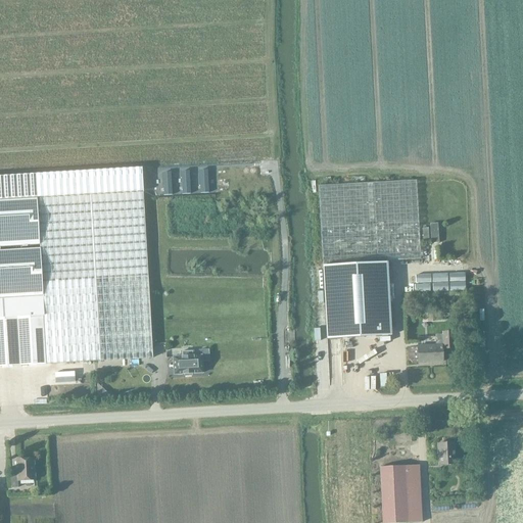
[(142,167),(0,174),(0,252),(0,253),(0,251),(0,246),(40,244),(40,250),(42,285),(95,282),(94,279),(148,276),(142,167)]
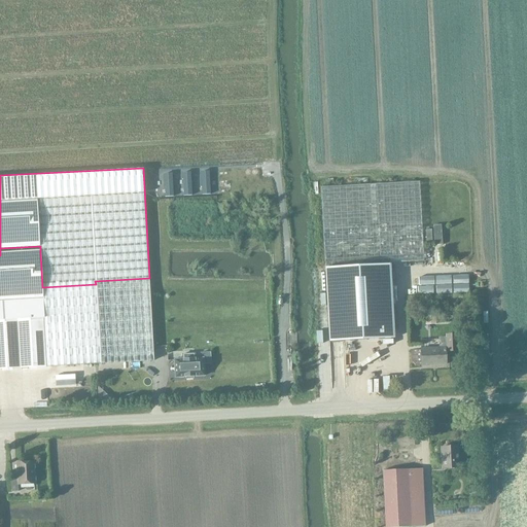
[(209,171),(201,172),(202,195),(210,195),(209,171)]
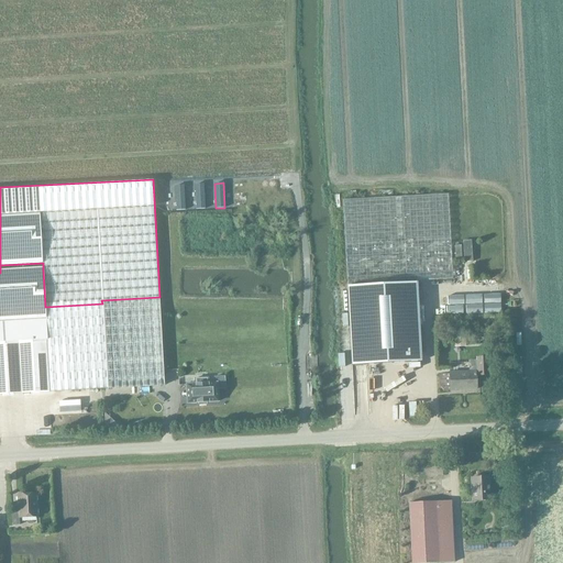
[(203,184),(195,185),(196,209),(205,209),(203,184)]
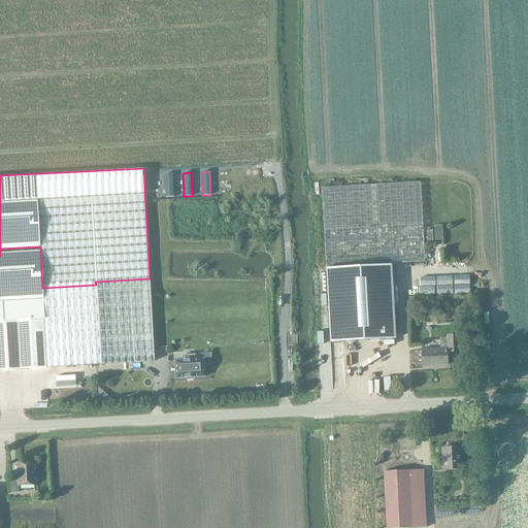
[(172,173),(163,174),(165,197),(173,197),(172,173)]
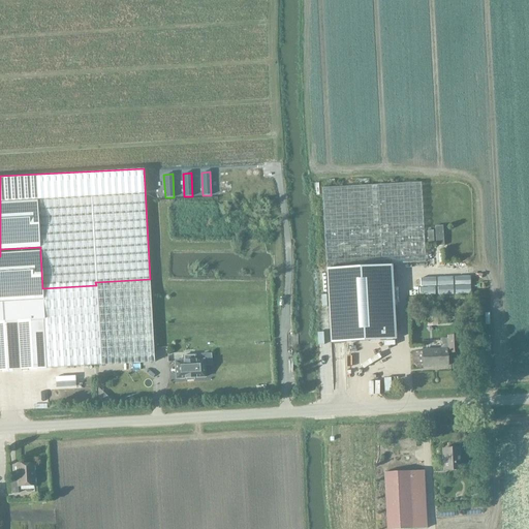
[(322,188),(327,268),(426,262),(422,183),(322,188)]
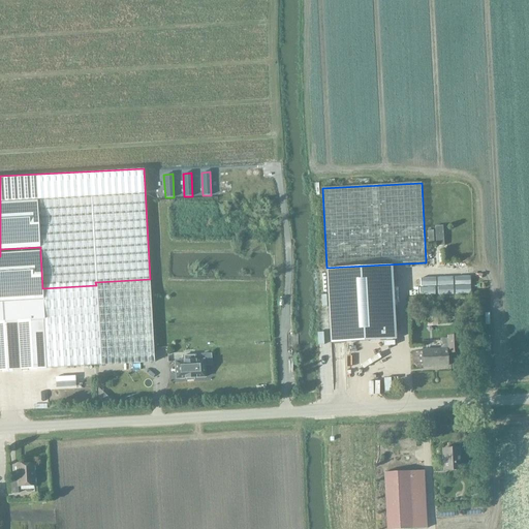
[(442,227),(435,228),(436,247),(444,247),(442,227)]
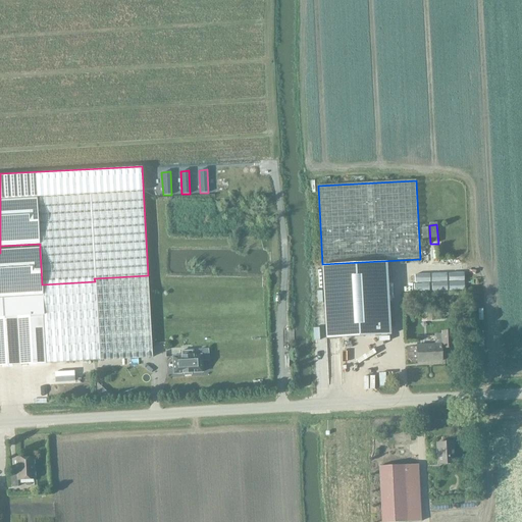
[(0,252),(0,365),(46,363),(42,284),(40,250),(0,253),(0,252)]
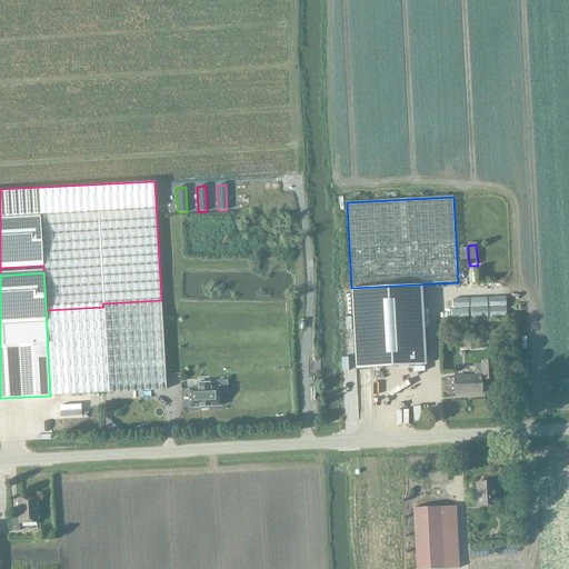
[(420,286),(350,289),(355,369),(425,366),(420,286)]
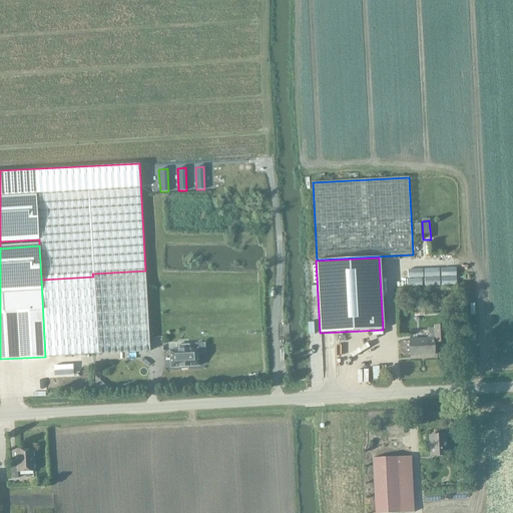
[(93,277),(41,280),(45,357),(149,351),(145,271),(92,274),(93,277)]
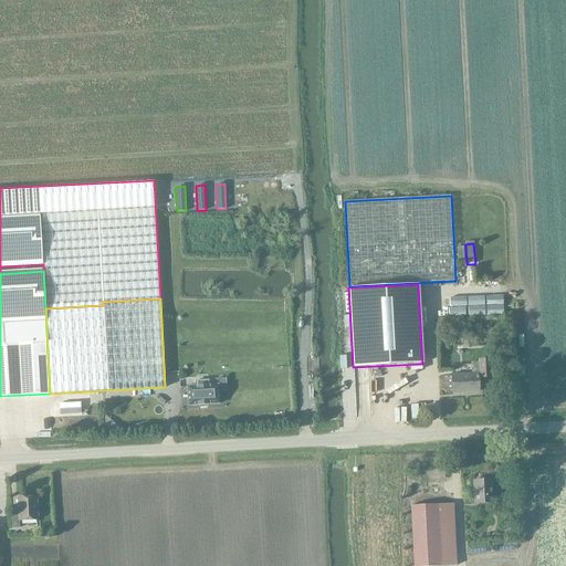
[(444,377),(442,380),(442,389),(446,391),(452,391),(452,392),(479,391),(478,377),(480,377),(491,377),(490,359),(479,359),(479,362),(471,363),(471,374),(451,375),(451,377),(444,377)]
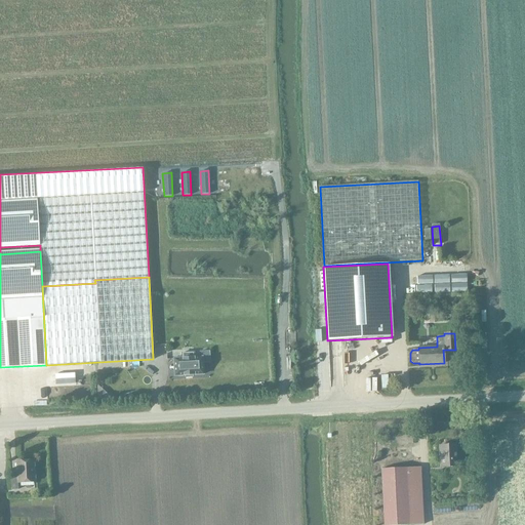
[(200,357),(173,359),(174,376),(203,374),(202,363),(209,362),(209,352),(200,352),(200,357)]
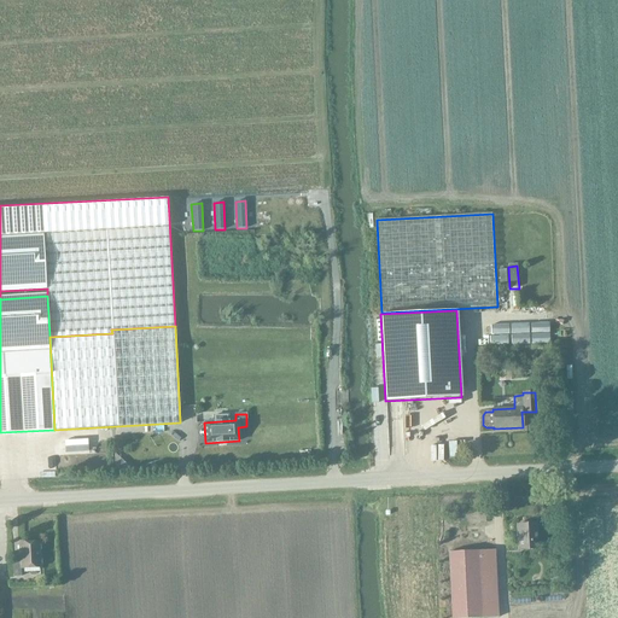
[(426,432),(444,426),(442,420),(424,427),(426,432)]
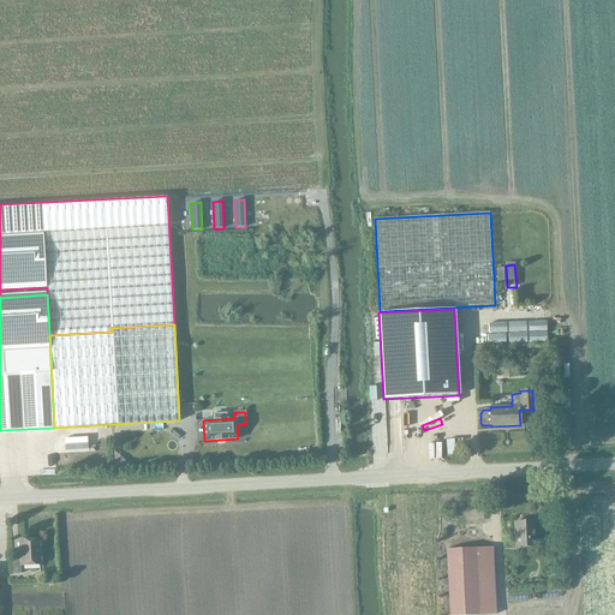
[(515,547),(535,545),(533,521),(514,521),(515,547)]
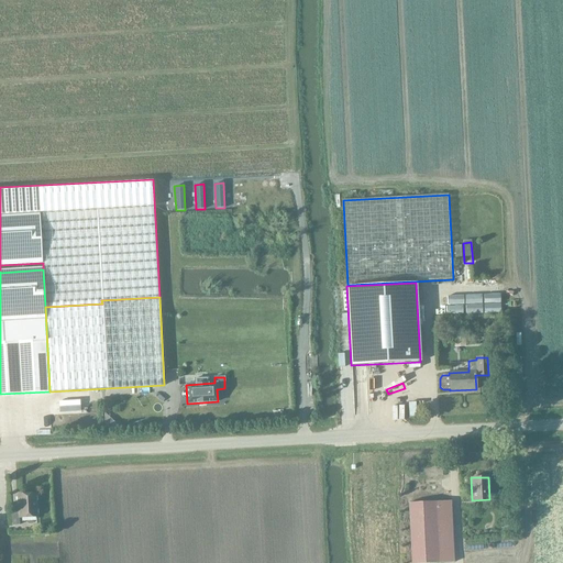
[(11,512),(12,526),(20,525),(19,518),(36,517),(35,494),(18,495),(19,511),(11,512)]
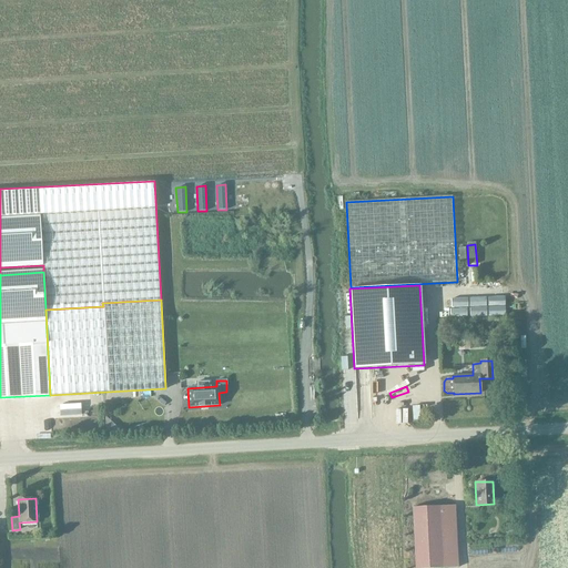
[(415,567),(442,567),(458,567),(455,505),(412,507),(415,567)]
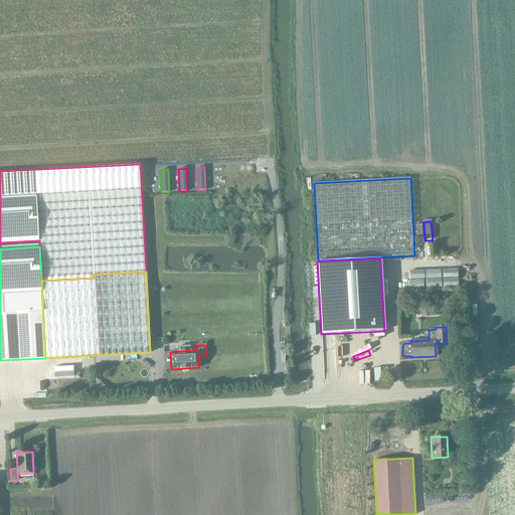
[(363,461),(355,461),(356,477),(364,477),(363,461)]
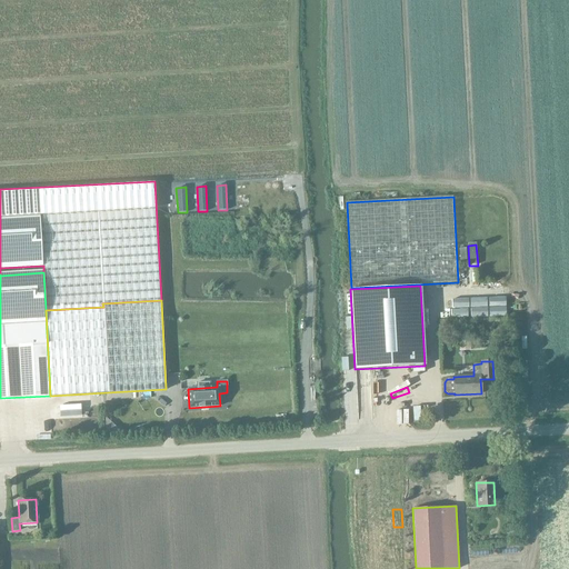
[(382,510),(373,510),(375,528),(383,528),(382,510)]
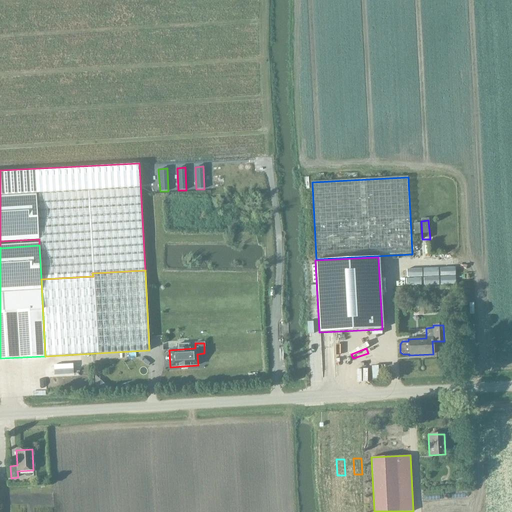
[(345,484),(337,485),(338,501),(346,500),(345,484)]
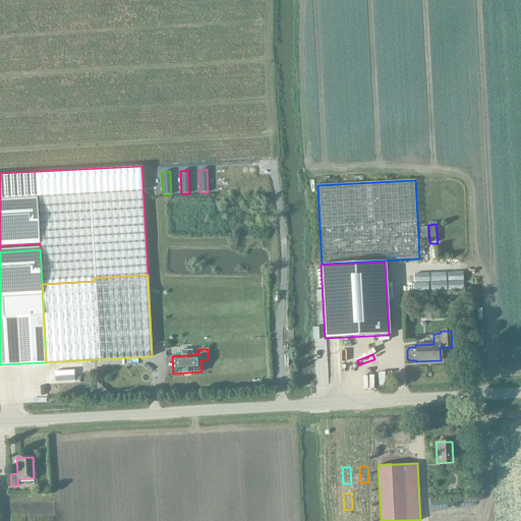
[(369,493),(361,493),(361,509),(369,509),(369,493)]
